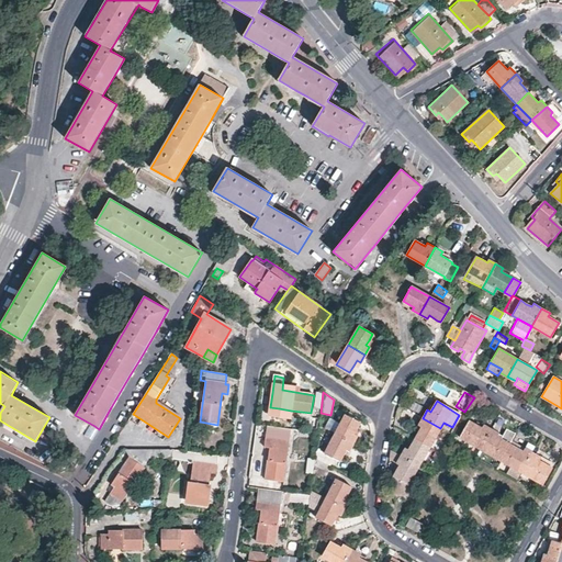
[(291,411),(279,408),(278,418),(290,419),(291,411)]
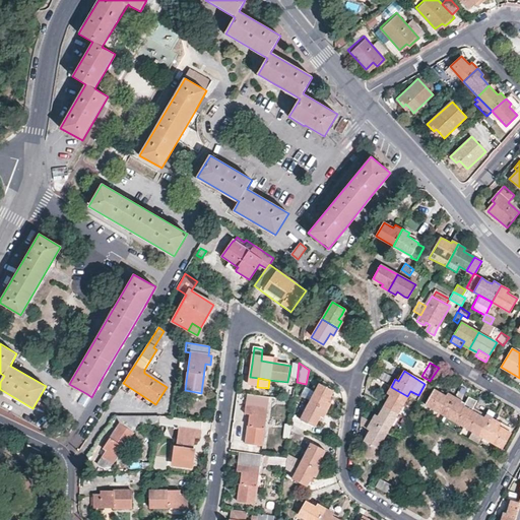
[(310,401),(326,410),(330,403),(327,401),(330,396),(333,391),(320,383),(315,392),(310,400),(310,401)]
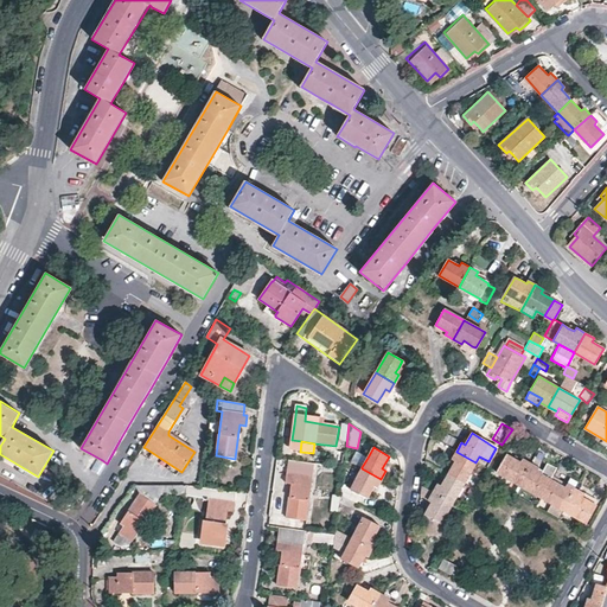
[(362,467),(368,458),(358,452),(352,462),(362,467)]
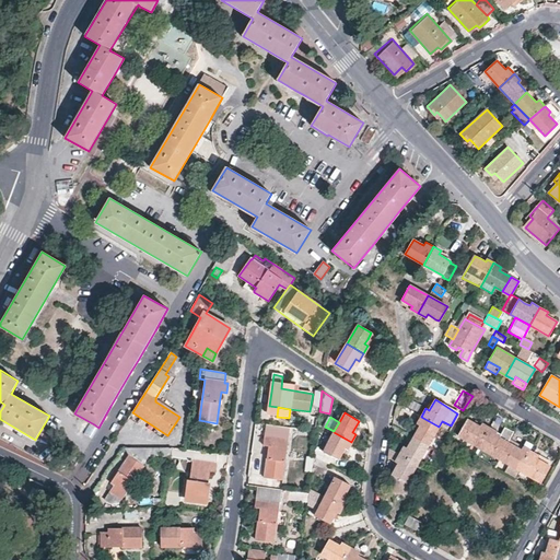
[(428,445),(439,427),(421,417),(416,424),(420,427),(417,431),(413,438),(428,445)]
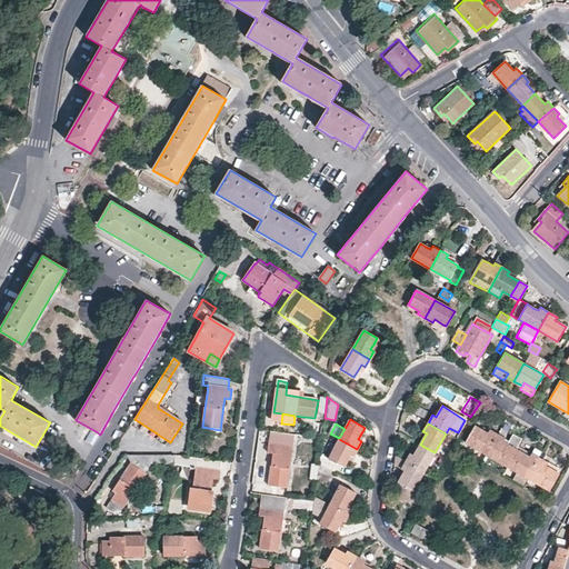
[(487,455),(497,436),(489,431),(487,435),(481,431),(475,427),(466,442),(487,455)]
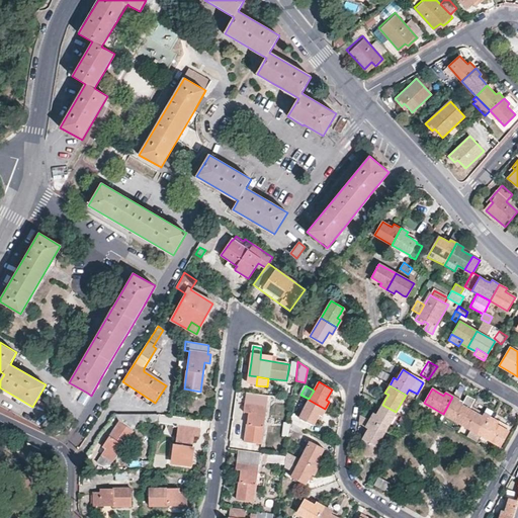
[(262,444),(269,398),(247,394),(244,413),(250,413),(249,421),(246,441),(262,444)]
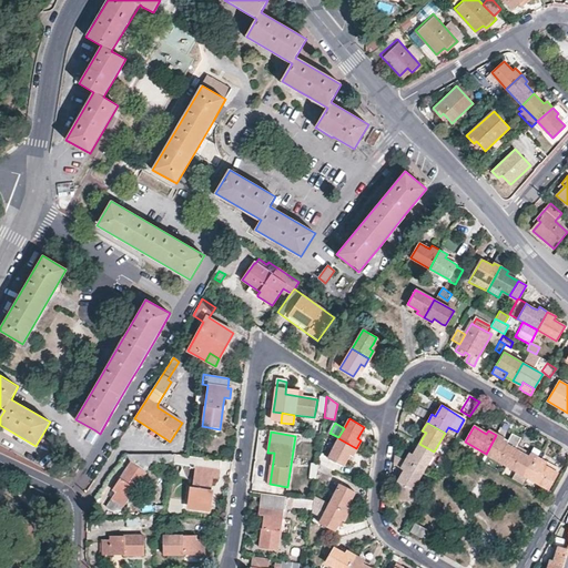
[(505,439),(496,435),(486,454),(506,466),(515,450),(508,446),(503,444),(505,439)]
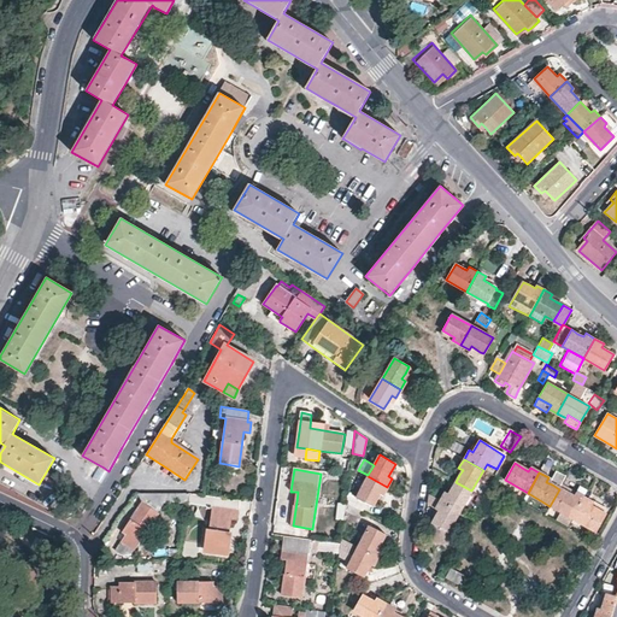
[(381,497),(387,487),(368,476),(356,497),(366,504),(372,506),(376,500),(378,494),(381,497)]
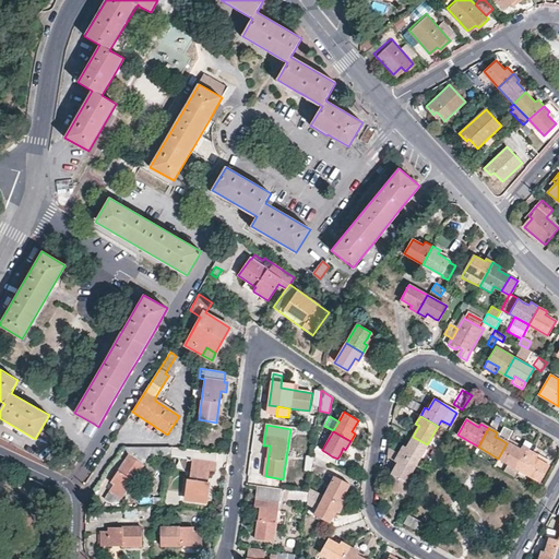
[(399,453),(416,463),(427,444),(413,437),(408,443),(406,448),(403,445),(399,453)]
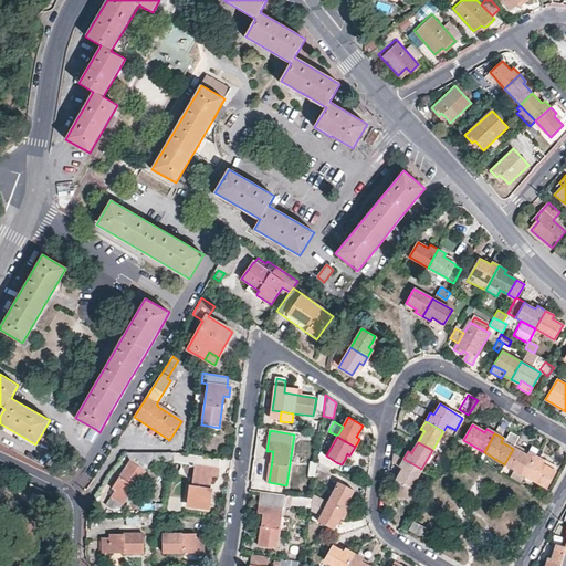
[(535,457),(538,451),(531,447),(527,452),(535,457)]
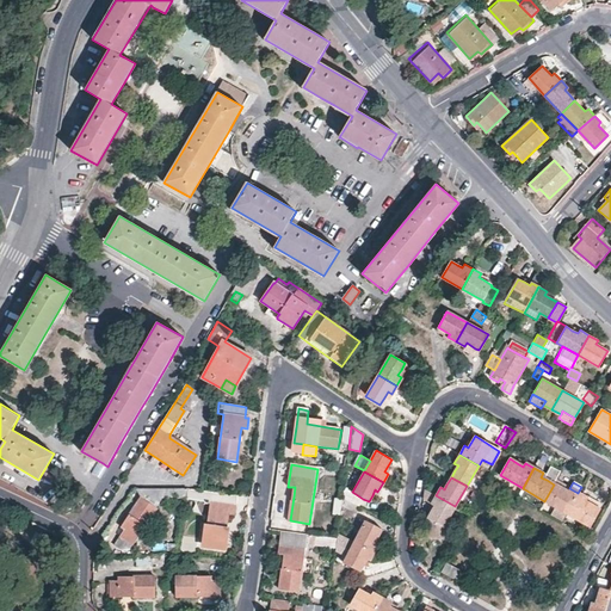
[(550,514),(561,520),(565,513),(567,514),(578,493),(569,488),(567,492),(562,489),(554,485),(544,501),(555,507),(550,514)]
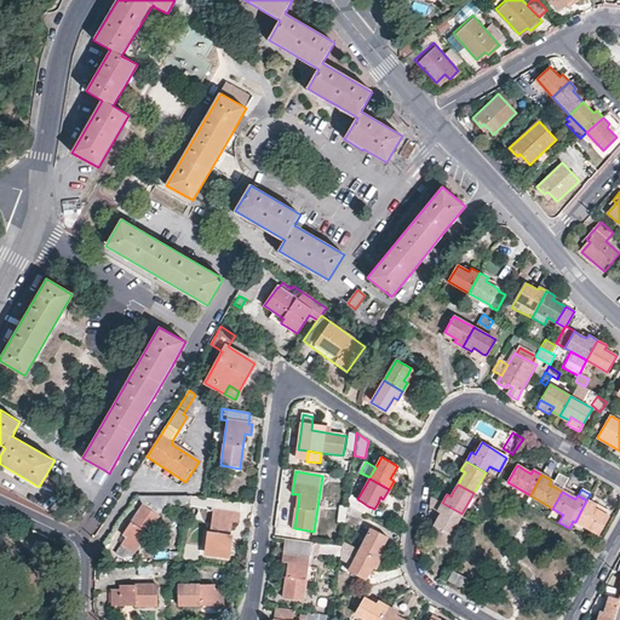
[(348,504),(365,514),(368,506),(357,499),(349,494),(348,504)]
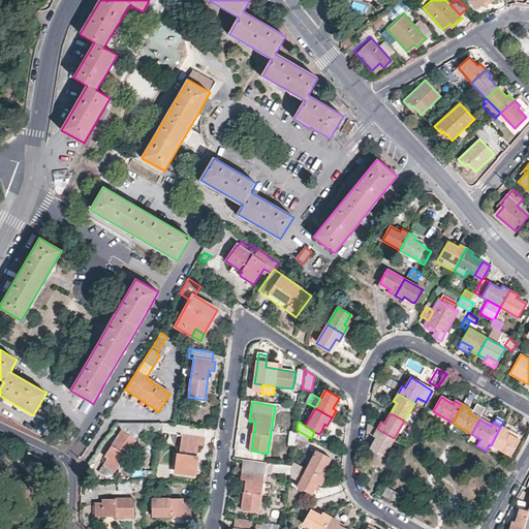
[(160,431),(162,423),(117,424),(122,430),(104,457),(107,458),(104,463),(99,472),(111,478),(135,439),(134,439),(139,431),(160,431)]
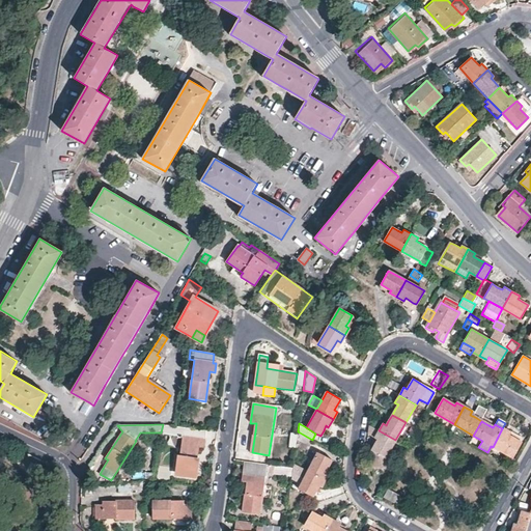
[(163,424),(161,432),(177,435),(183,436),(179,453),(176,475),(194,477),(198,453),(199,447),(204,448),(206,430),(177,426),(175,426),(163,424)]
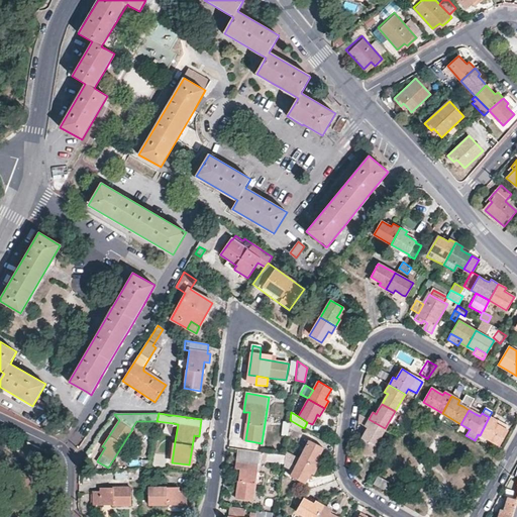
[(375,446),(385,428),(369,419),(359,413),(357,422),(368,427),(365,432),(362,438),(363,439),(362,440),(360,440),(359,450),(365,450),(365,454),(374,455),(375,446)]
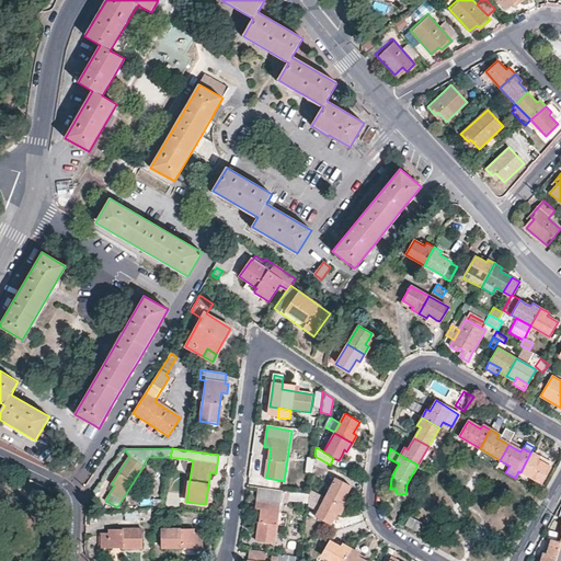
[(530,453),(521,472),(540,483),(546,473),(549,468),(536,460),(537,457),(530,453)]
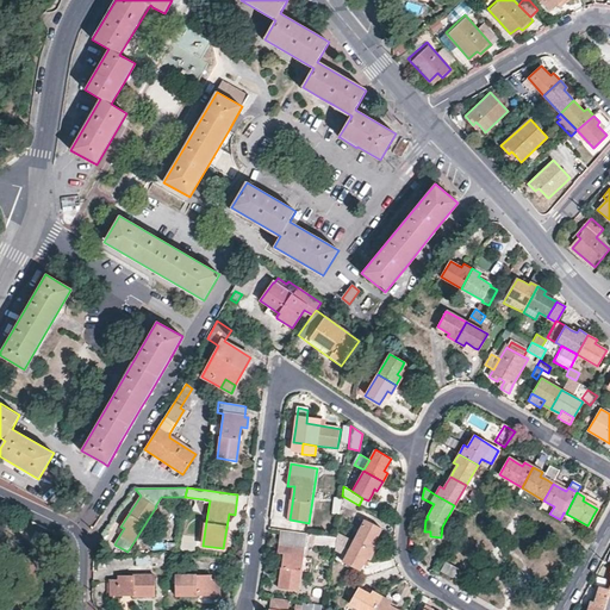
[(355,511),(359,505),(342,496),(342,497),(341,503),(355,511)]
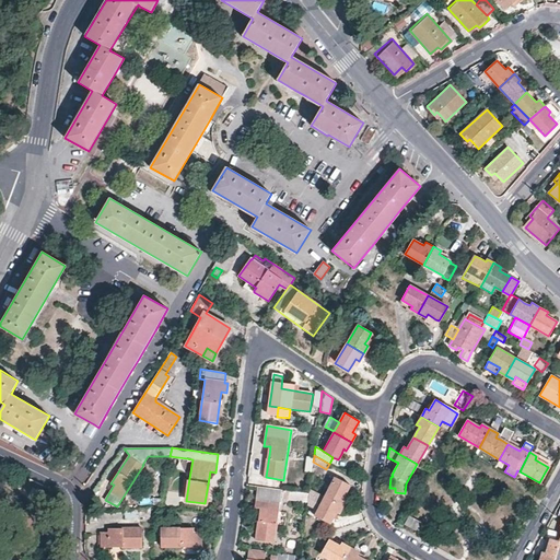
[(540,458),(536,456),(535,459),(548,467),(549,463),(540,458)]
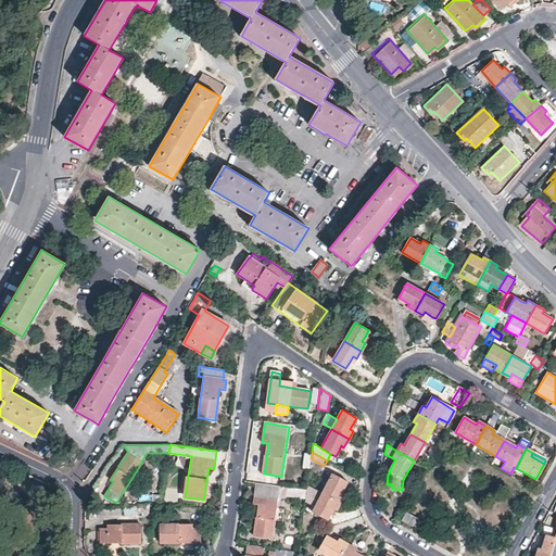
[(333,475),(324,493),(341,503),(345,494),(342,492),(345,487),(348,481),(333,475)]
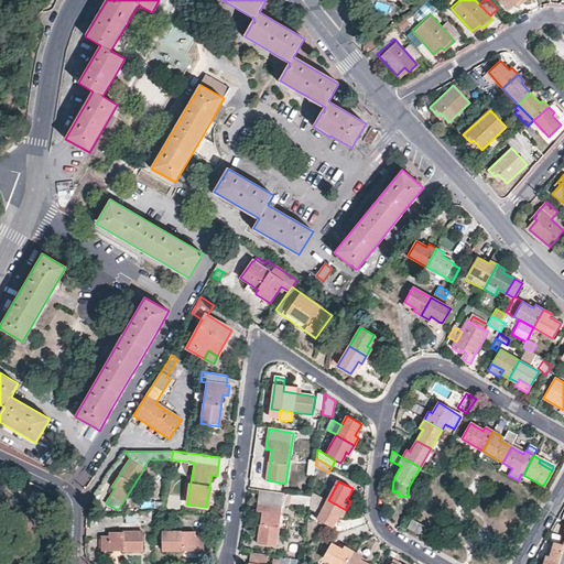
[(277,545),(283,494),(260,490),(257,511),(261,512),(260,523),(258,543),(277,545)]
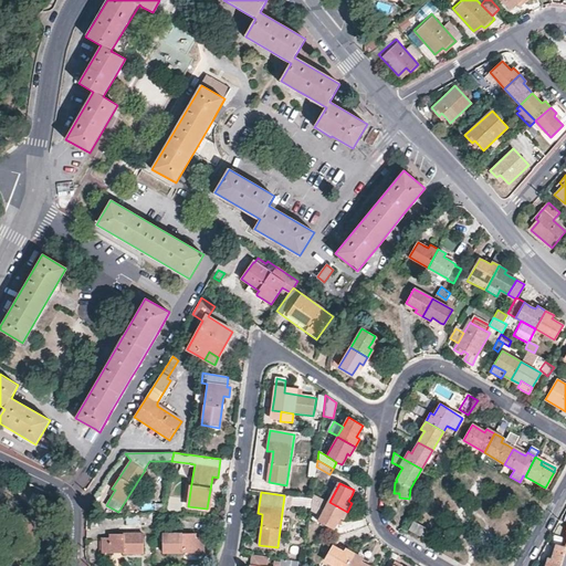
[(311,507),(312,499),(293,496),(292,505),(311,507)]
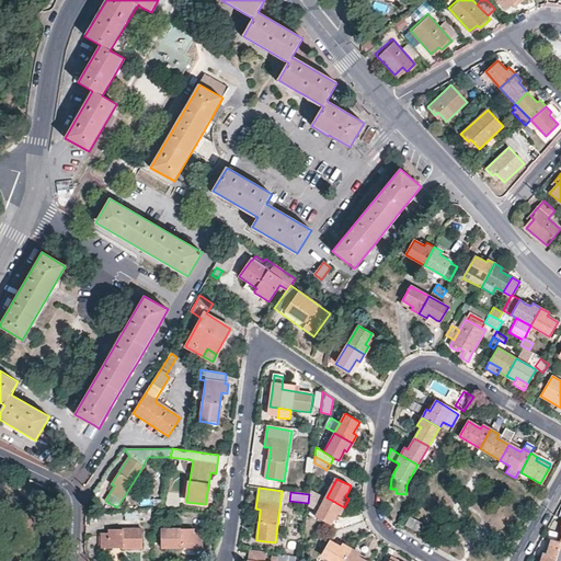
[(344,507),(327,497),(322,506),(317,517),(331,524),(333,521),(336,514),(340,516),(344,507)]
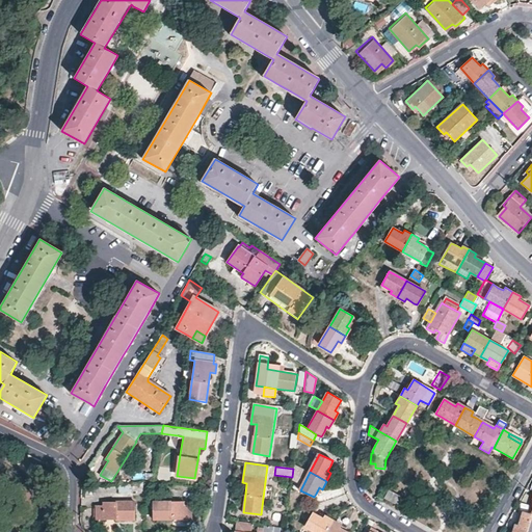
[(294,487),(300,490),(306,480),(299,477),(294,487)]
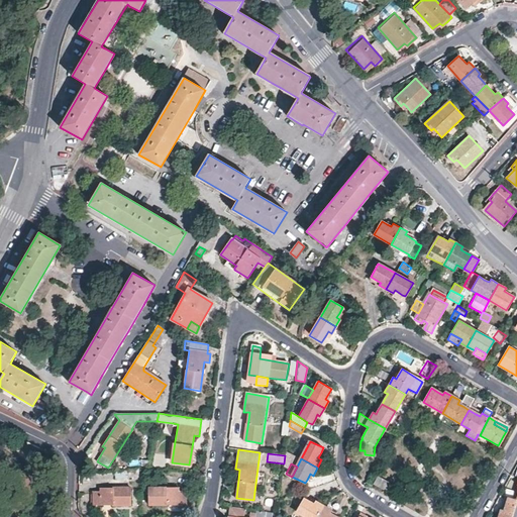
[(139,468),(117,471),(117,476),(117,479),(129,479),(129,481),(139,481),(139,480),(139,468)]
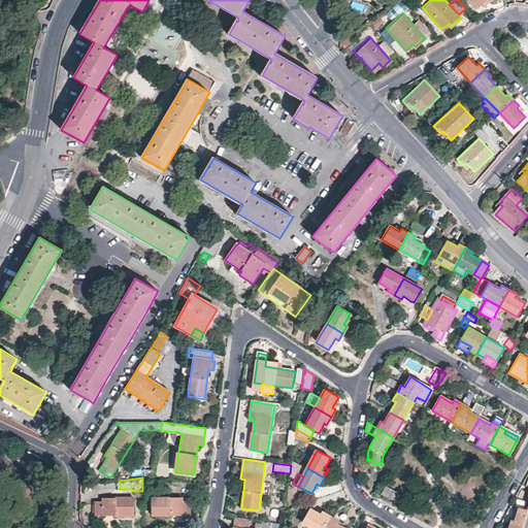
[(142,477),(142,490),(158,490),(158,479),(154,477),(142,477)]
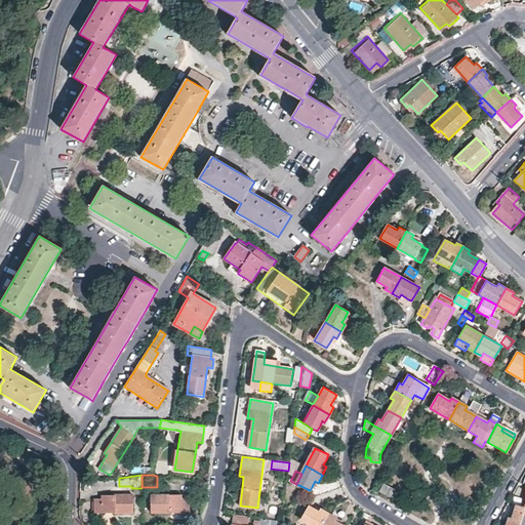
[(385,485),(380,491),(392,498),(396,491),(385,485)]
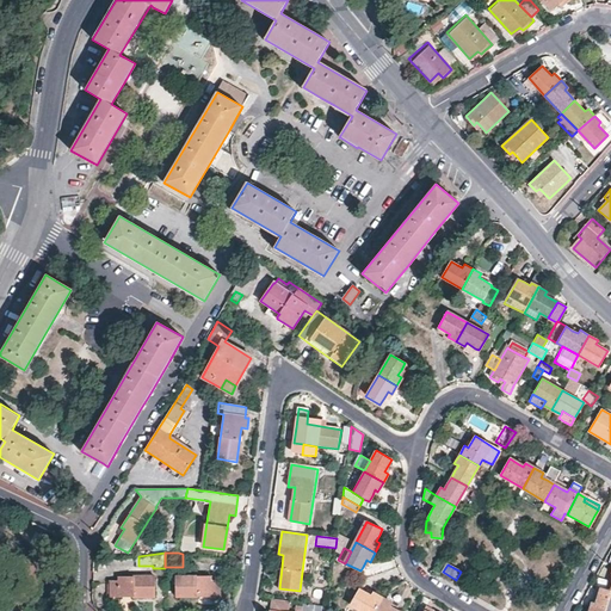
[(155,598),(155,578),(118,578),(118,582),(111,582),(110,597),(128,597),(155,598)]
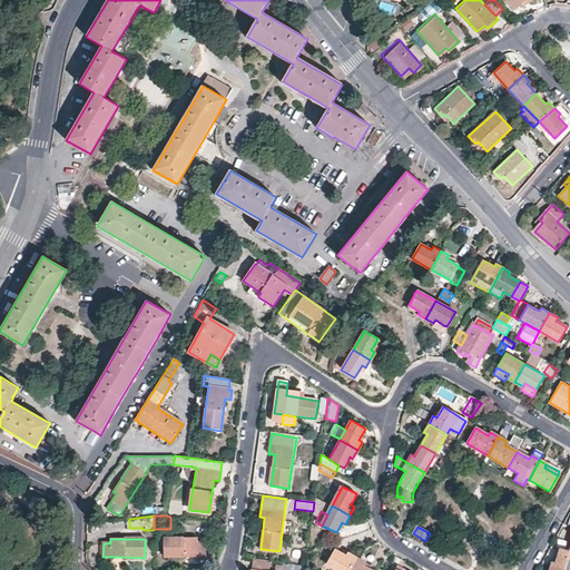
[(206,550),(206,543),(198,543),(197,539),(165,539),(165,557),(188,557),(205,557),(206,550)]
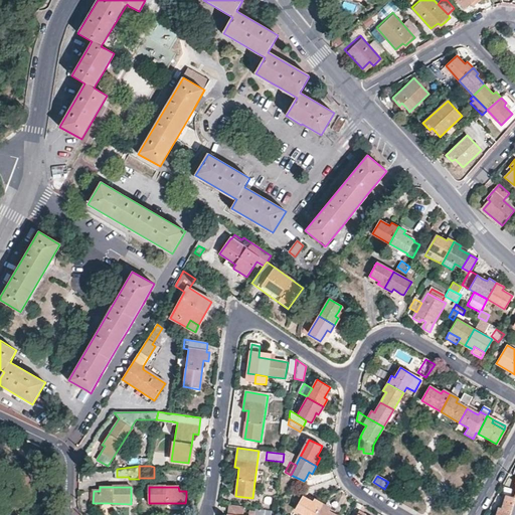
[(514,514),(514,497),(503,494),(500,504),(496,514),(514,514)]
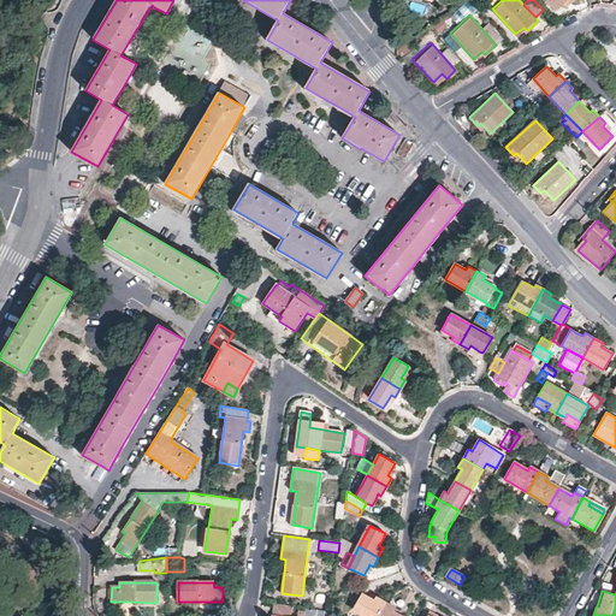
[(353,610),(362,615),(377,615),(385,603),(375,597),(373,602),(369,599),(362,594),(353,610)]
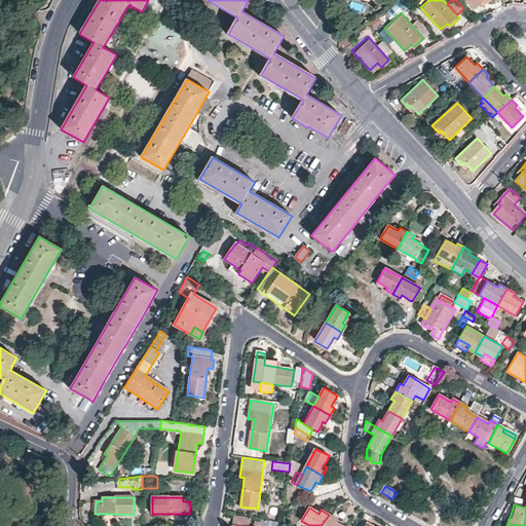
[(329,515),(322,525),(341,525),(340,525),(334,522),(336,519),(329,515)]
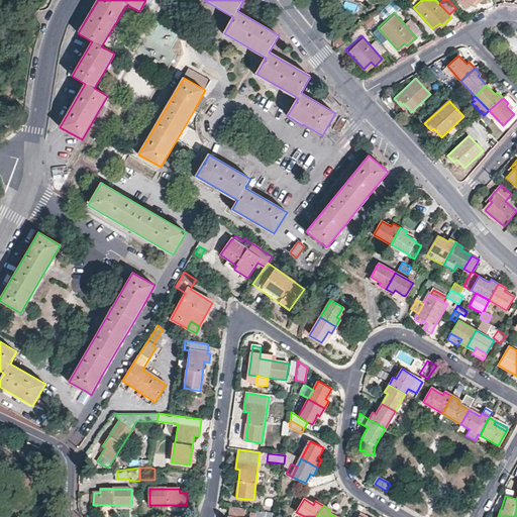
[(242,516),(244,508),(230,507),(228,516),(277,516),(278,513),(254,510),(254,513),(249,513),(248,516),(242,516)]
